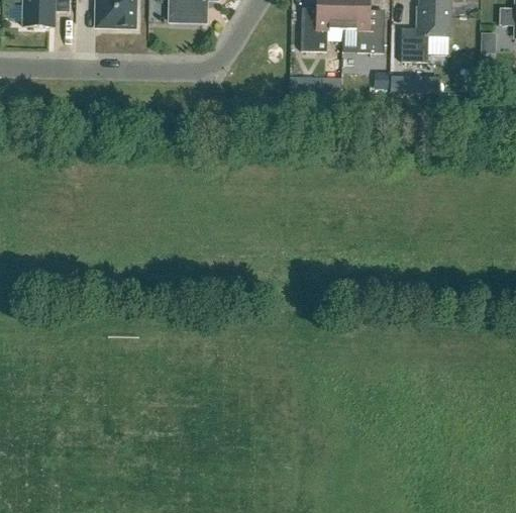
[(23,0),(23,24),(56,25),(56,0),(23,0)]
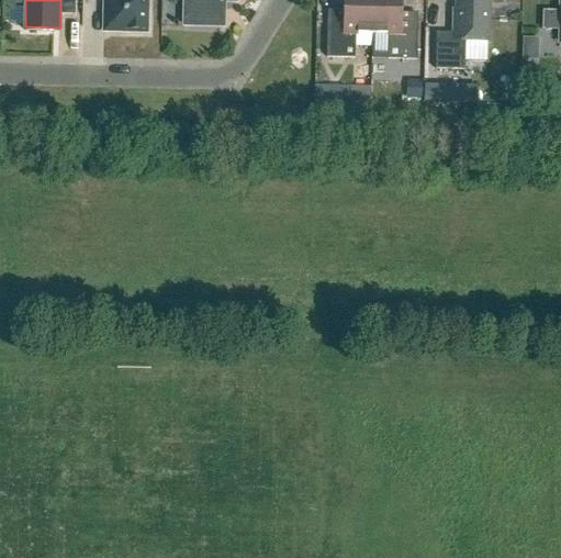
[(148,30),(149,9),(146,9),(146,0),(104,0),(104,25),(128,26),(128,29),(148,30)]
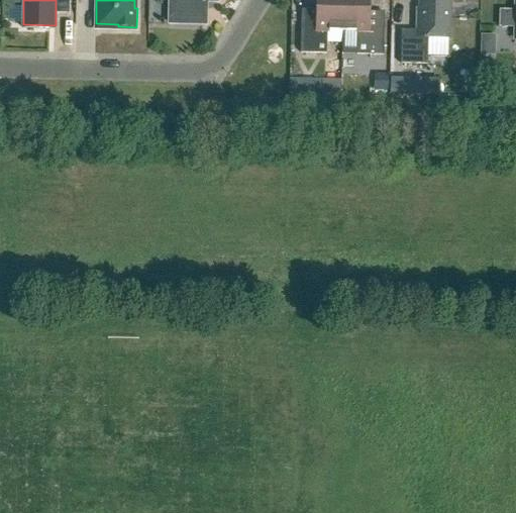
[(170,0),(170,20),(206,21),(207,0),(170,0)]
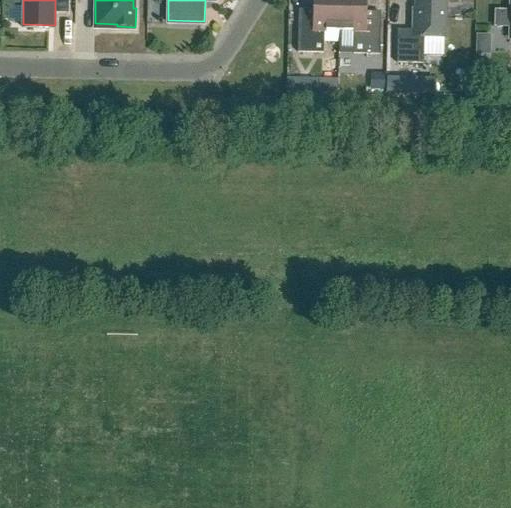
[(340,28),(340,0),(314,0),(314,21),(299,21),(298,49),(324,50),(325,28),(340,28)]
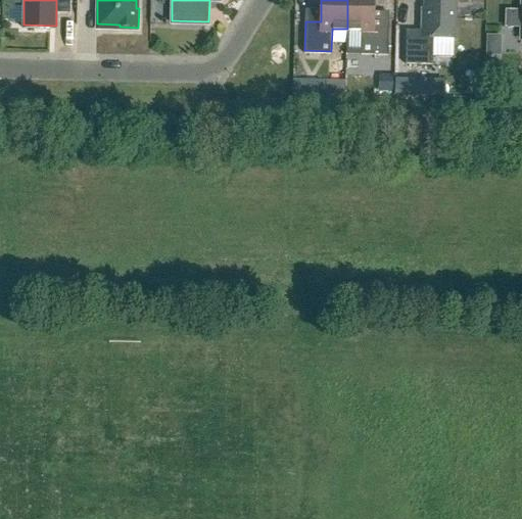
[(347,0),(347,29),(346,47),(362,48),(362,52),(388,52),(389,24),(374,24),(374,0),(347,0)]
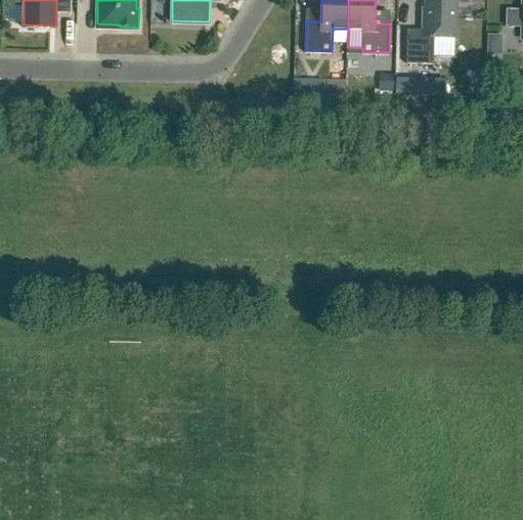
[(456,36),(456,0),(426,0),(426,6),(424,6),(424,28),(407,28),(406,61),(434,61),(434,35),(456,36)]
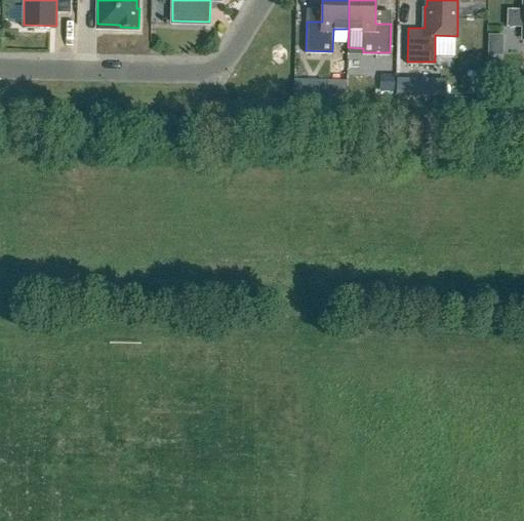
[(523,7),(509,7),(509,24),(523,25),(523,7)]
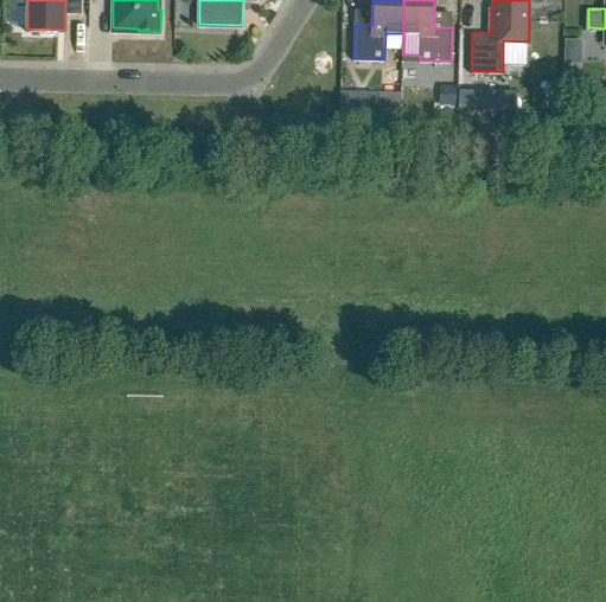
[(563,38),(563,61),(580,62),(580,38),(563,38)]
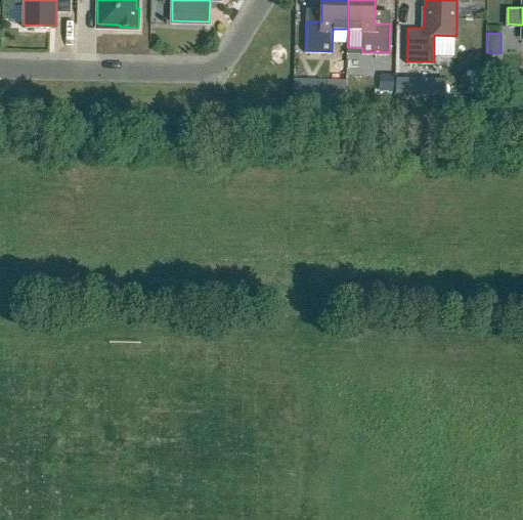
[(380,71),(380,88),(395,88),(395,72),(380,71)]
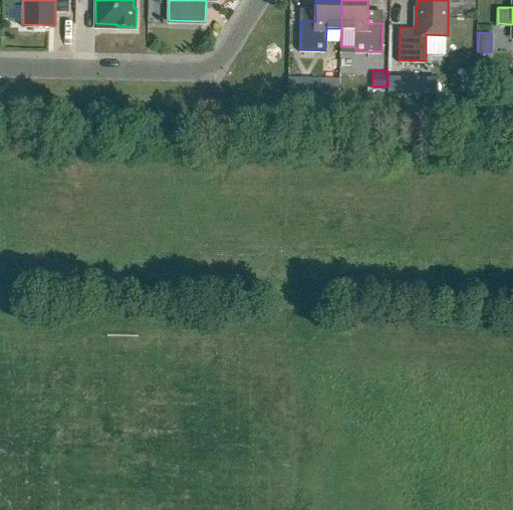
[(300,75),(288,75),(288,89),(300,89),(300,75)]
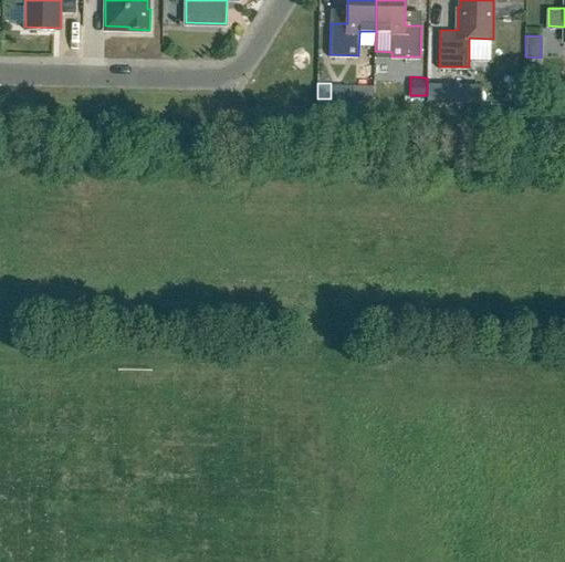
[(438,102),(456,102),(456,84),(438,84),(438,102)]
